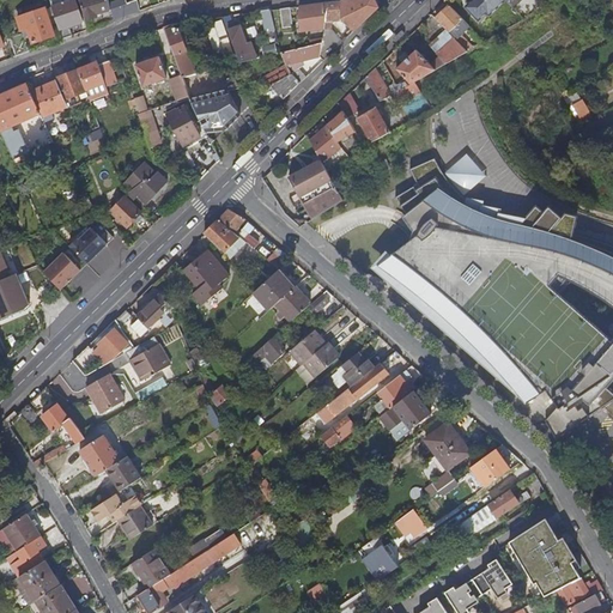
[(50,0),(65,40),(73,36),(71,29),(70,26),(78,24),(84,22),(77,1),(79,0),(50,0)]
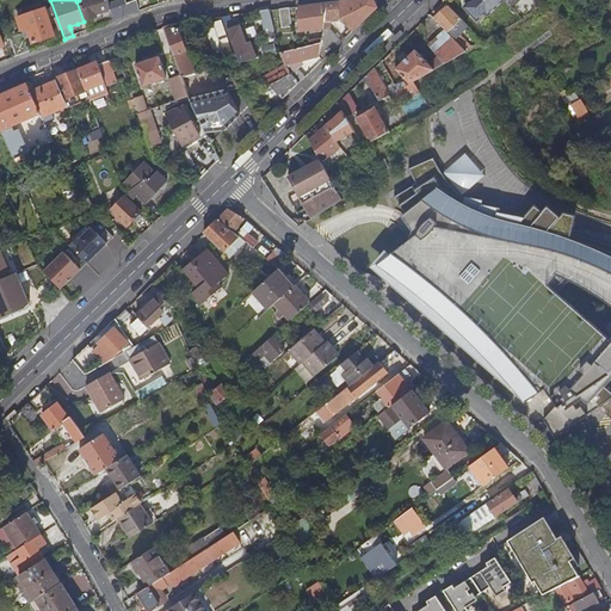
[(104,24),(113,20),(110,4),(109,0),(79,0),(86,20),(98,17),(97,14),(102,13),(104,24)]
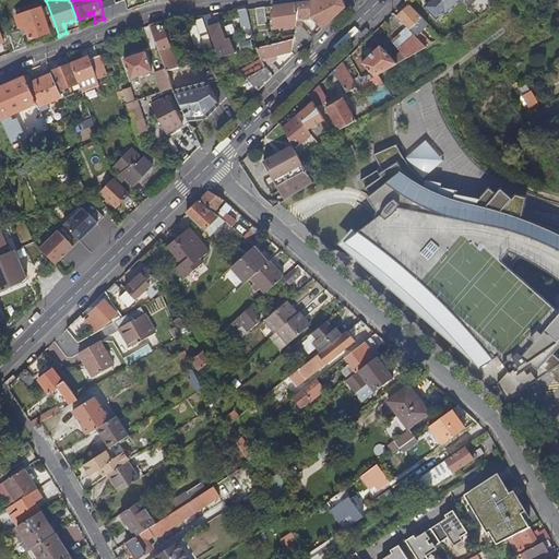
[(108,0),(100,3),(104,19),(128,10),(126,0),(120,1),(118,2),(116,3),(115,0),(108,0)]
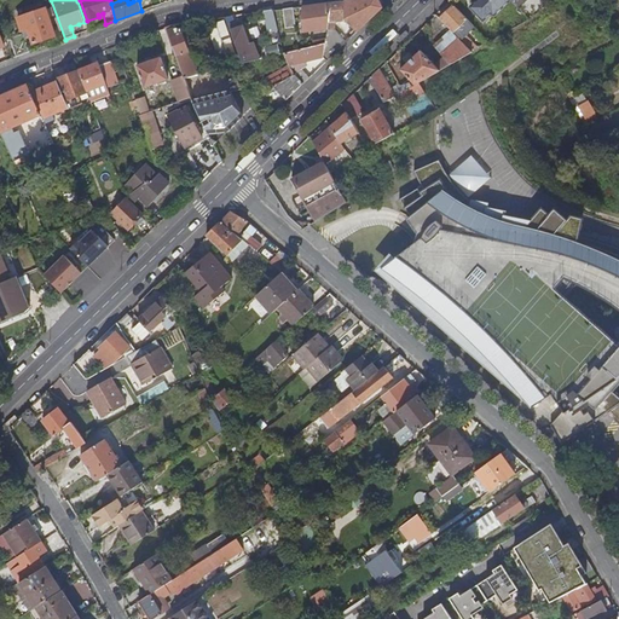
[(377,0),(353,0),(333,4),(330,17),(346,15),(346,21),(358,32),(382,9),(377,0)]
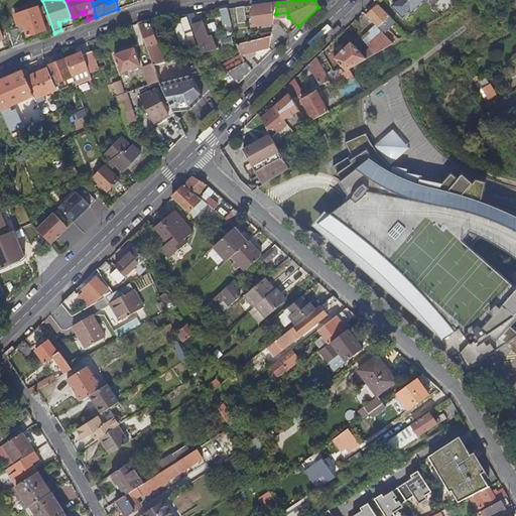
[(399,0),(393,6),(403,16),(409,10),(411,13),(424,0),(399,0)]
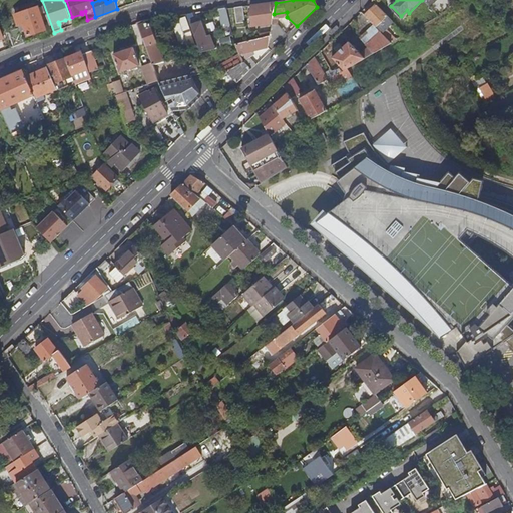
[(276,3),(251,6),(251,27),(272,24),(274,14),(276,3)]
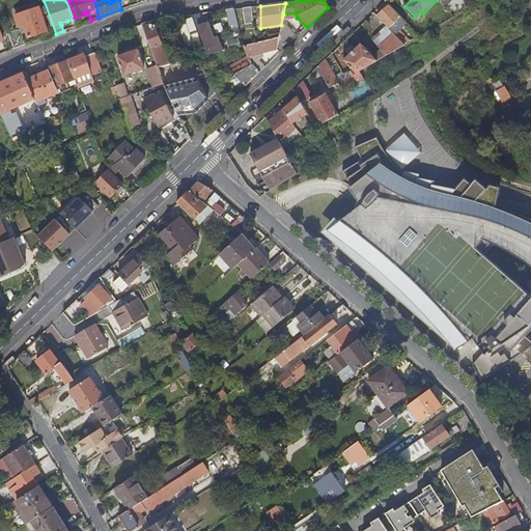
[(390,4),(378,17),(396,35),(406,45),(411,42),(399,30),(408,23),(390,4)]
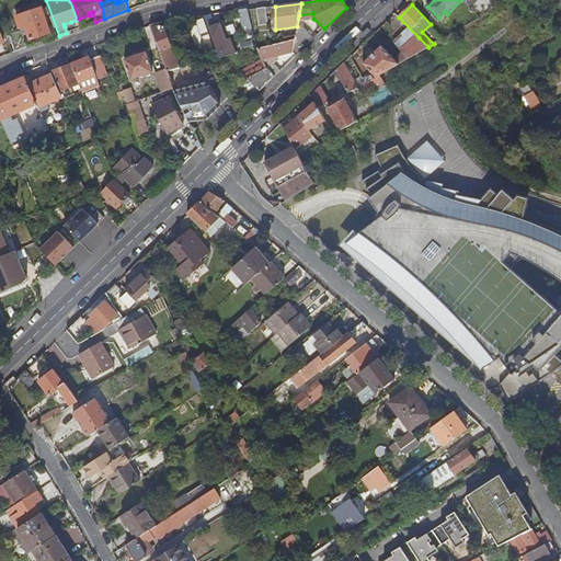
[(43,8),(16,16),(20,29),(26,26),(31,39),(50,33),(43,8)]
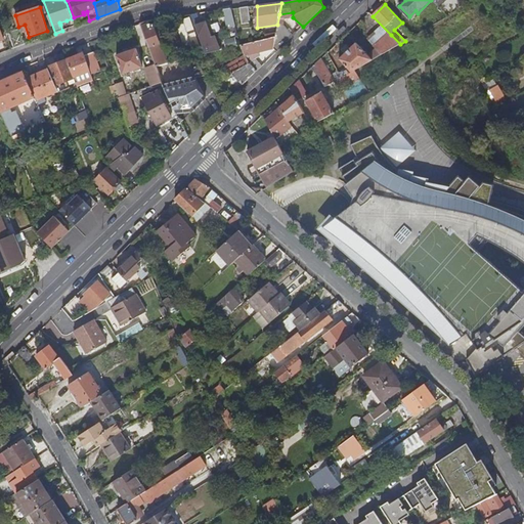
[(251,24),(248,7),(239,8),(242,25),(251,24)]
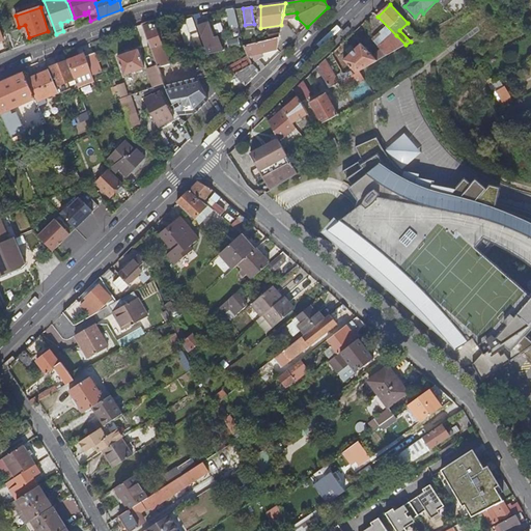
[(242,37),(234,9),(226,11),(233,39),(242,37)]
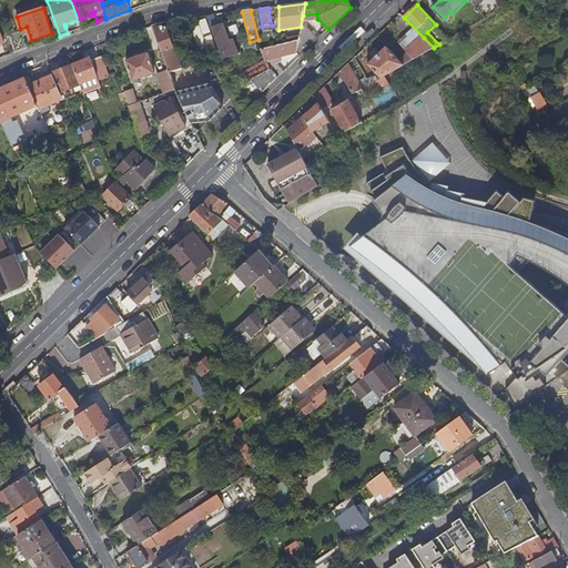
[(208,18),(223,59),(240,54),(234,39),(230,41),(224,24),(216,27),(212,16),(208,18)]
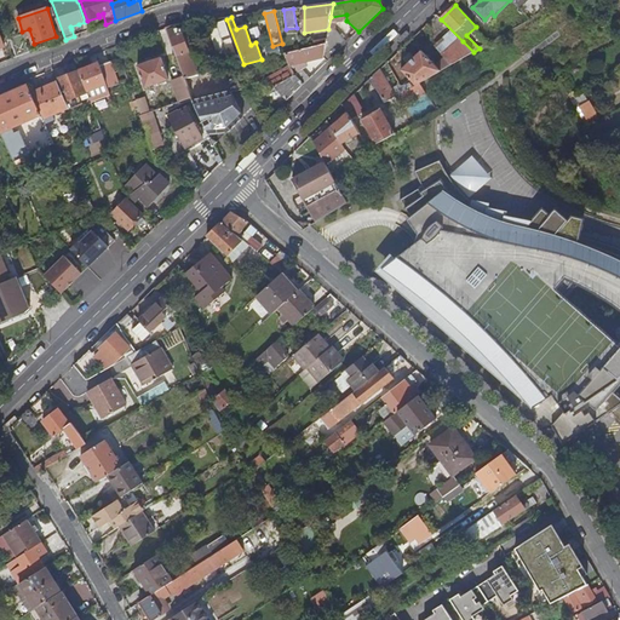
[(176,26),(167,28),(185,78),(197,75),(195,68),(182,30),(177,29),(176,26)]
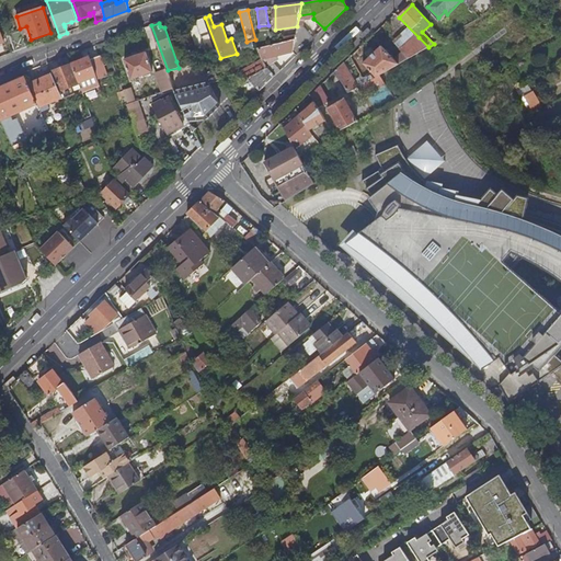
[(9,35),(15,53),(27,48),(22,31),(9,35)]
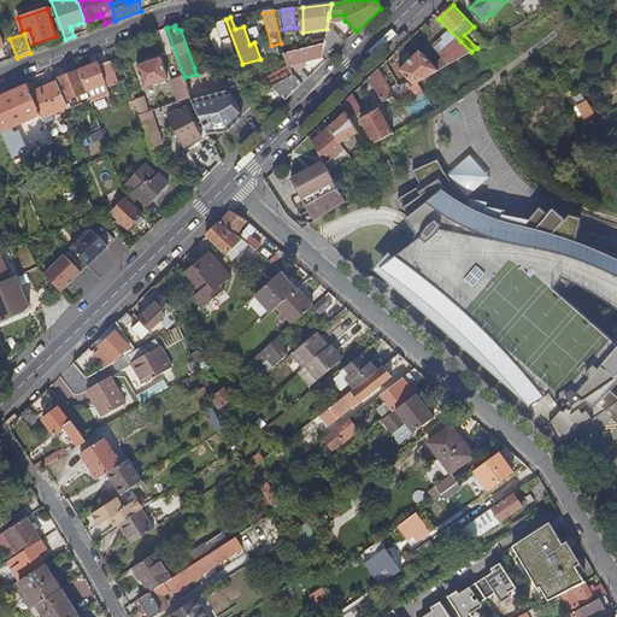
[(338,50),(325,37),(325,39),(324,45),(323,58),(322,63),(324,64),(338,50)]
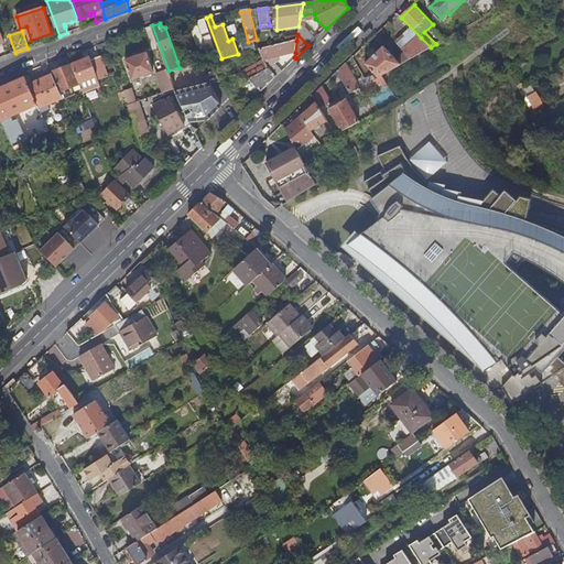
[(431,47),(421,38),(397,60),(384,46),(365,64),(379,77),(431,47)]
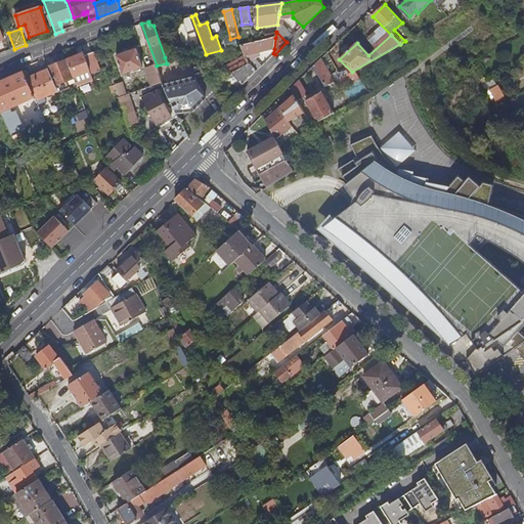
[(274,49),(275,38),(266,40),(242,46),(245,56),(274,49)]
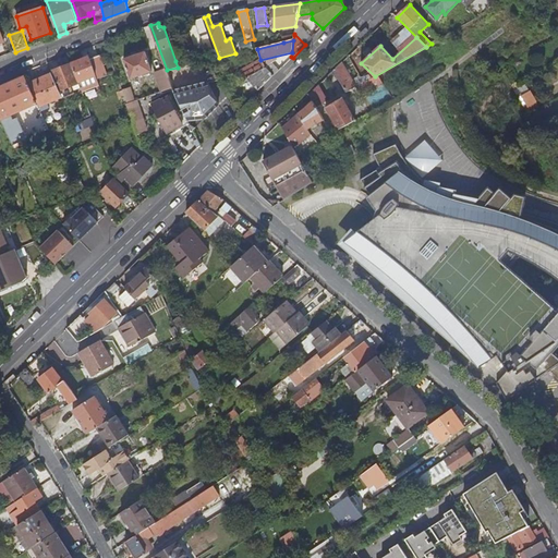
[(146,52),(124,60),(132,80),(153,72),(146,52)]
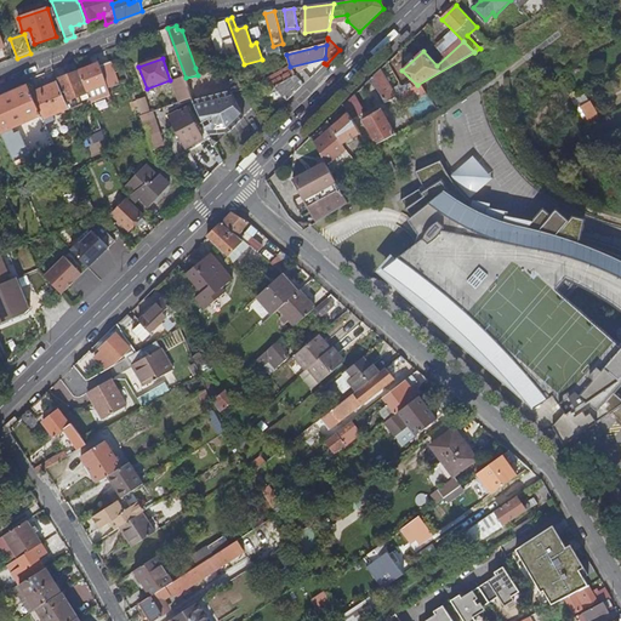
[(112,62),(101,66),(107,84),(109,89),(120,85),(112,62)]
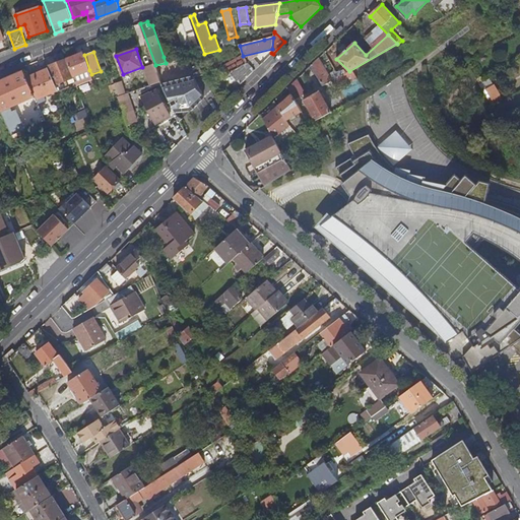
[(83,54),(67,60),(73,77),(82,73),(84,78),(90,76),(88,71),(89,70),(84,55),(83,54)]
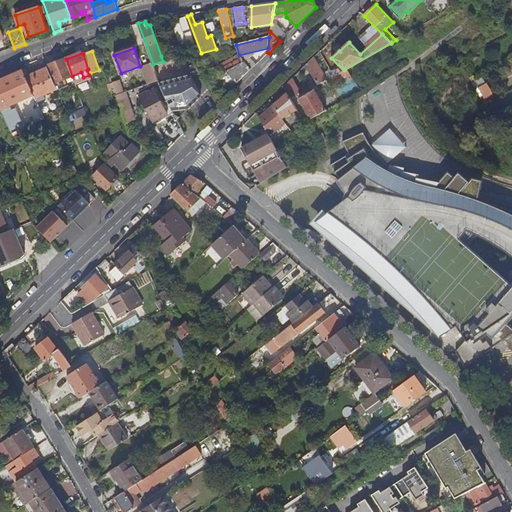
[(222,78),(232,88),(242,78),(251,70),(243,61),(239,55),(220,66),(227,73),(222,78)]
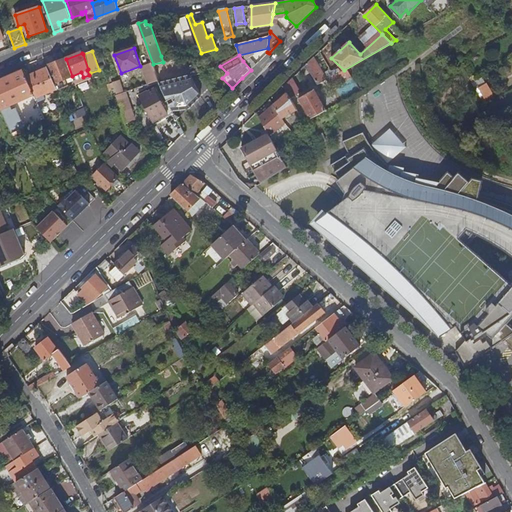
[(247,57),(243,61),(251,70),(257,65),(249,56),(247,57)]
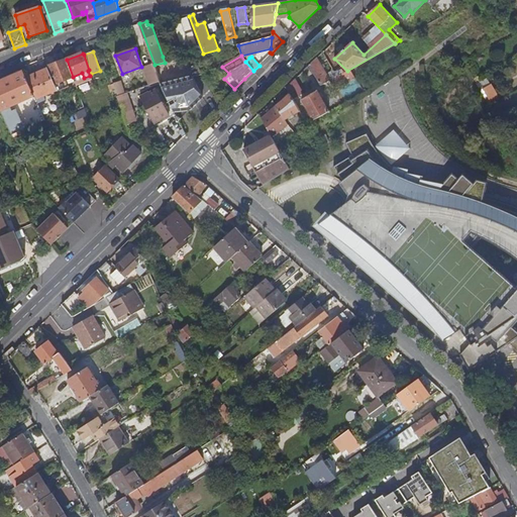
[(317,59),(309,66),(321,86),(330,81),(317,59)]
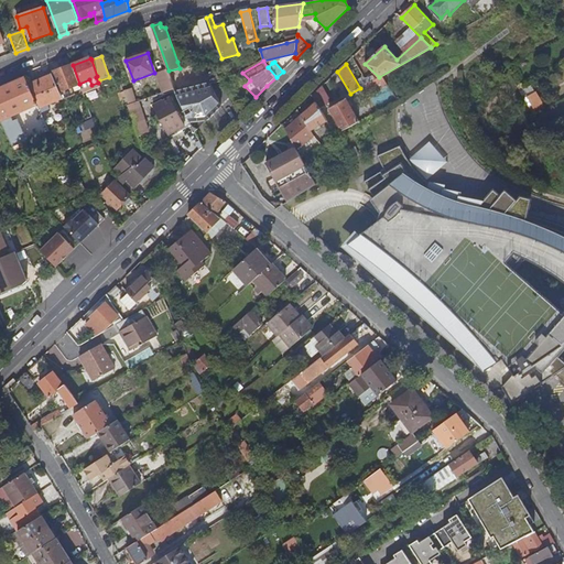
[(79,84),(73,65),(52,73),(63,98),(63,99),(74,95),(71,87),(79,85),(79,84)]
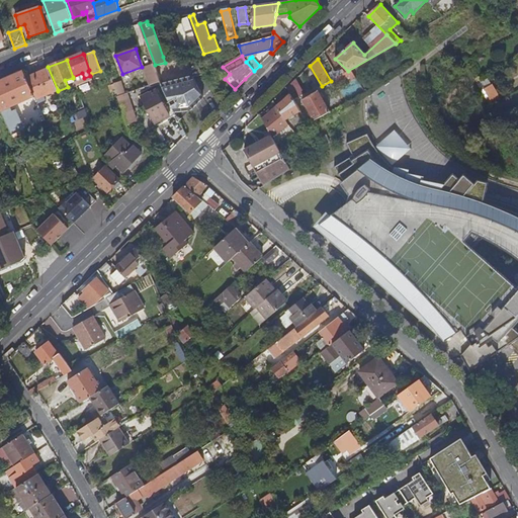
[(48,69),(27,78),(34,96),(36,99),(58,90),(48,69)]
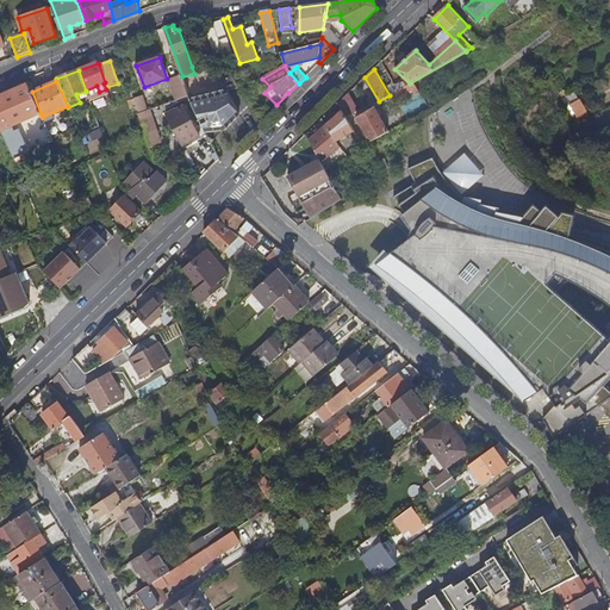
[(176,101),(190,97),(184,81),(170,86),(176,101)]
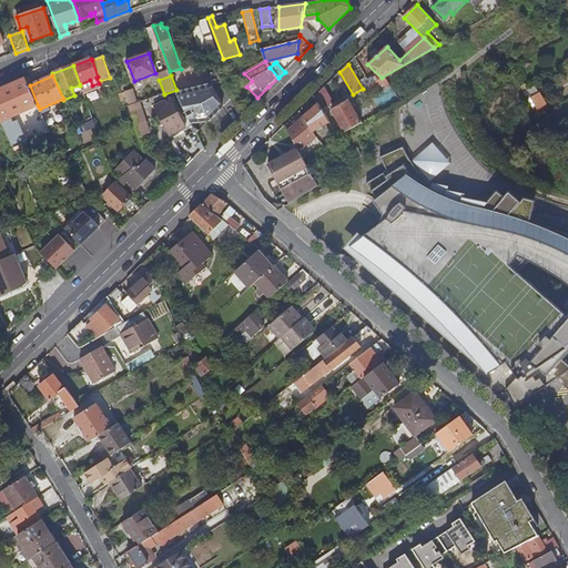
[(27,79),(0,90),(0,121),(0,122),(38,105),(30,85),(27,79)]
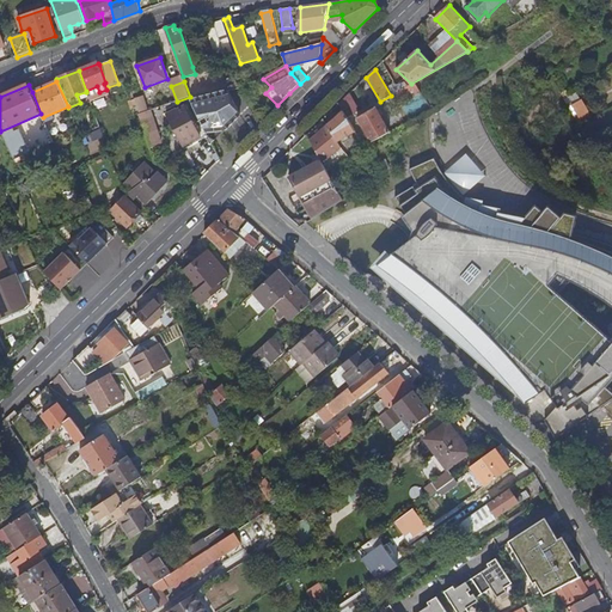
[(408,86),(392,95),(396,99),(412,90),(410,85),(408,86)]
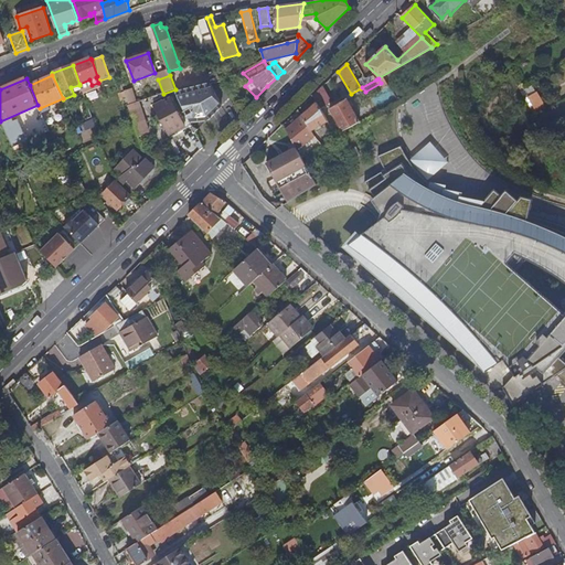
[(211,84),(177,93),(178,96),(179,99),(191,124),(196,132),(199,130),(194,127),(192,123),(209,120),(223,107),(211,84)]
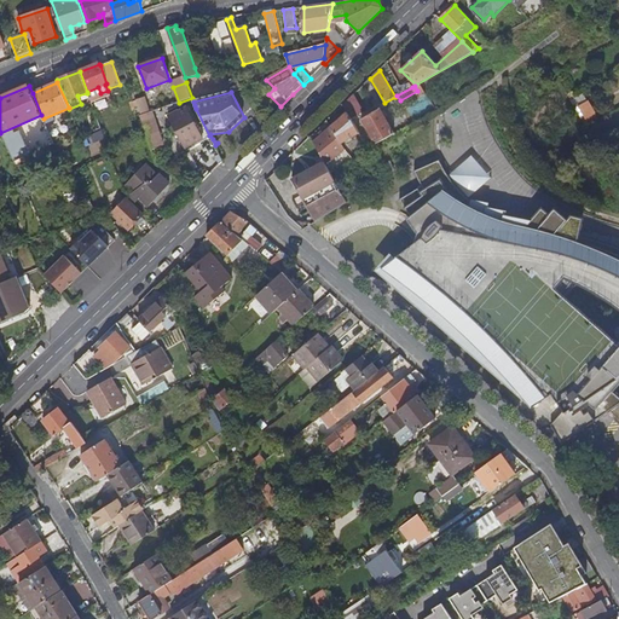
[(351,98),(343,104),(348,113),(352,119),(364,113),(360,105),(356,108),(351,98)]
